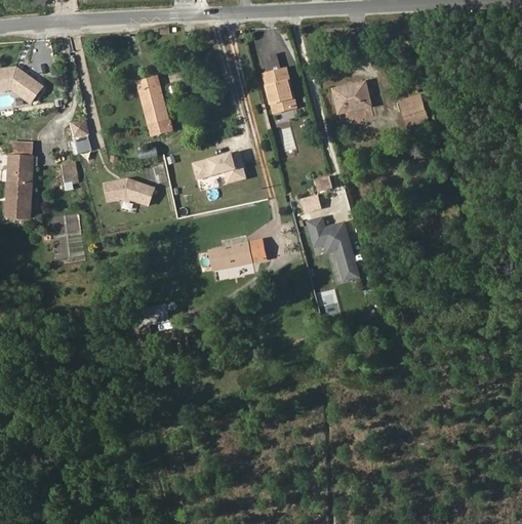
[(40,85),(14,67),(0,69),(0,88),(9,87),(29,102),(40,85)]
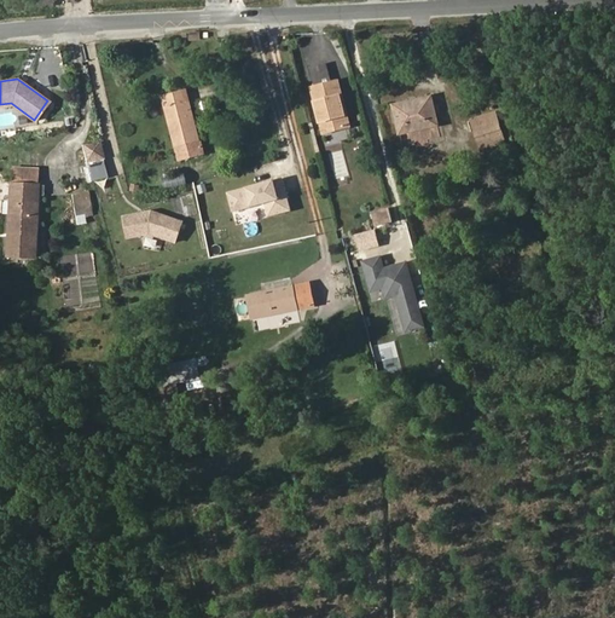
[(346,125),(334,80),(308,86),(320,132),(346,125)]
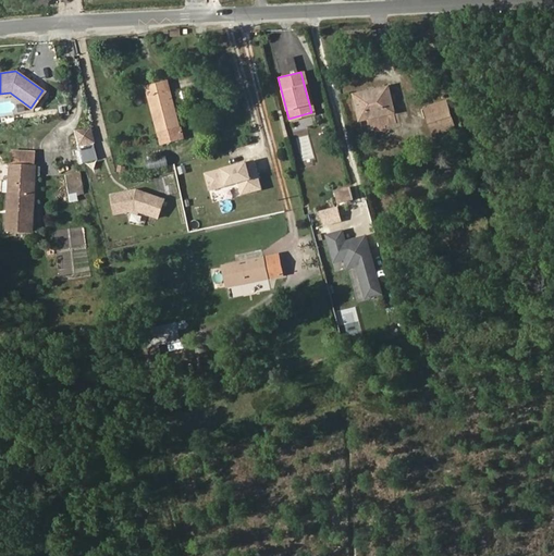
[(180,137),(164,79),(144,85),(159,143),(180,137)]
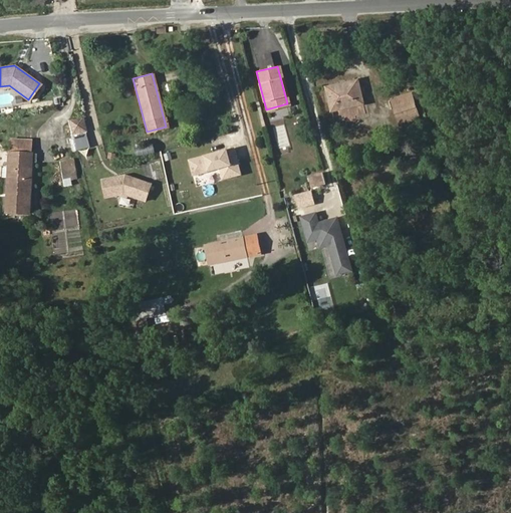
[(357,87),(355,79),(323,86),(329,109),(360,102),(358,93),(357,87)]
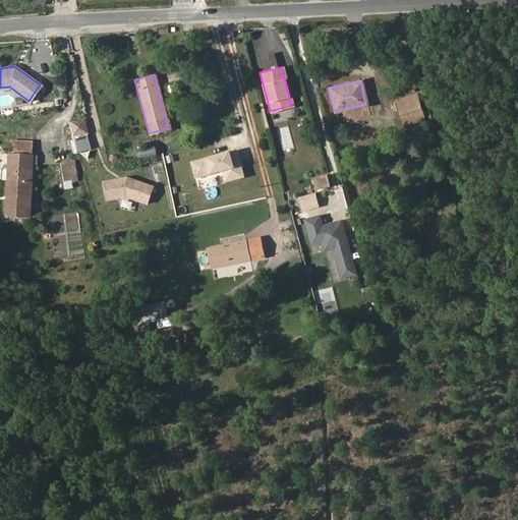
[(422,120),(414,94),(394,100),(402,126),(422,120)]
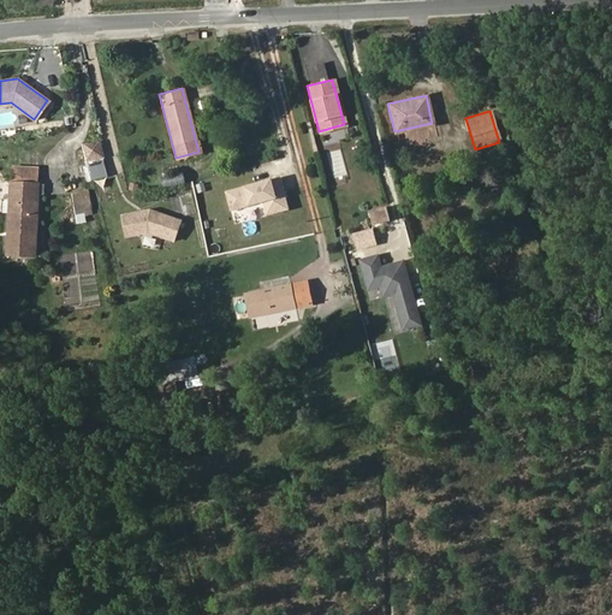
[(36,181),(37,166),(10,165),(9,179),(16,179),(36,181)]
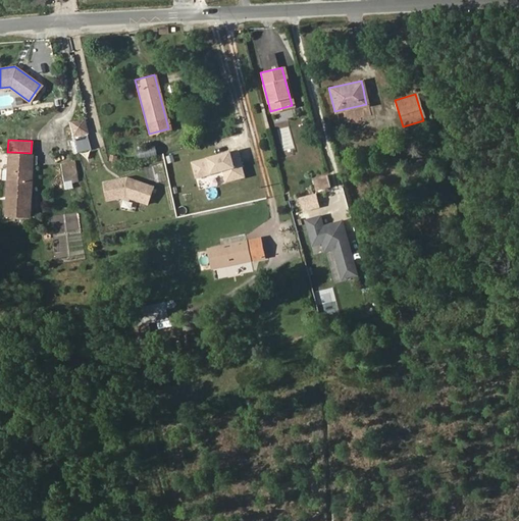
[(138,159),(157,155),(155,145),(136,149),(138,159)]
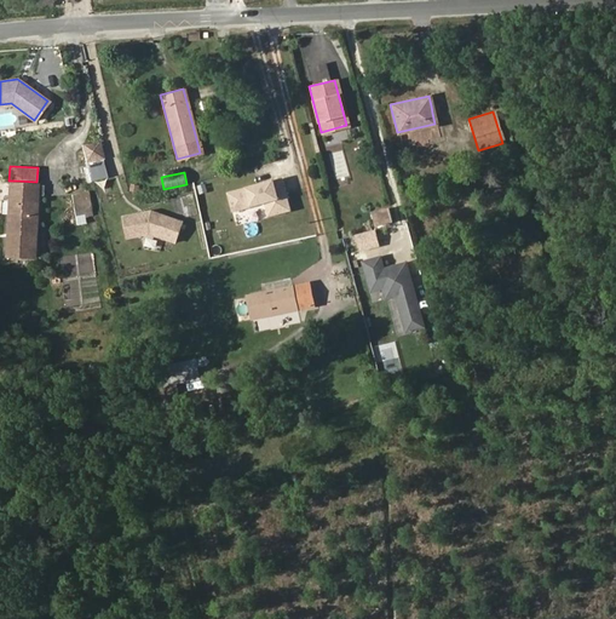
[(260,217),(291,211),(283,178),(225,190),(230,213),(243,211),(245,216),(259,213),(260,217)]
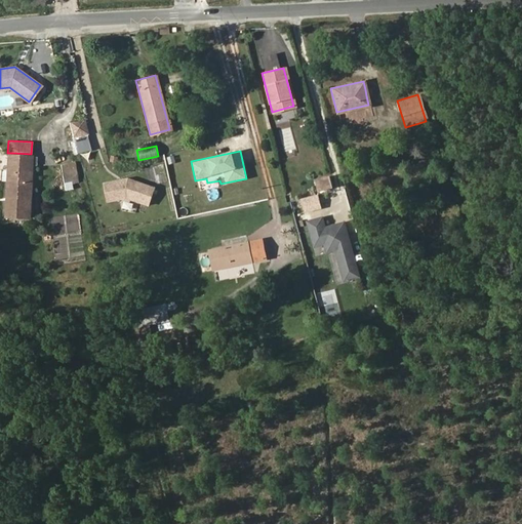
[(28,217),(31,154),(13,153),(12,169),(12,180),(6,179),(4,216),(28,217)]
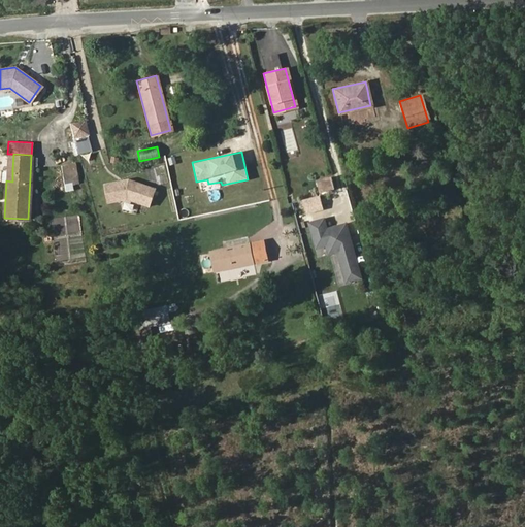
[(76,183),(72,162),(67,163),(70,184),(76,183)]
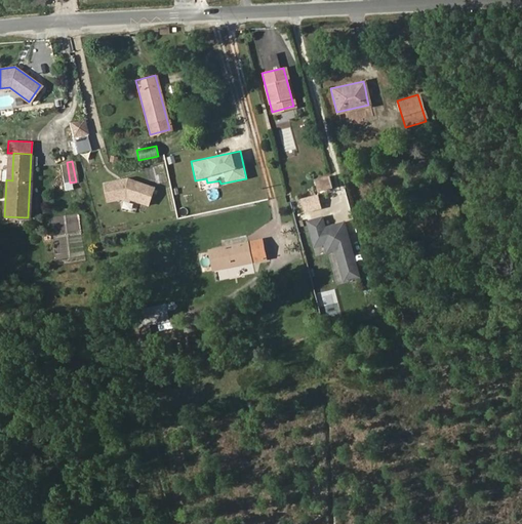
[(70,183),(67,162),(58,163),(63,185),(70,183)]
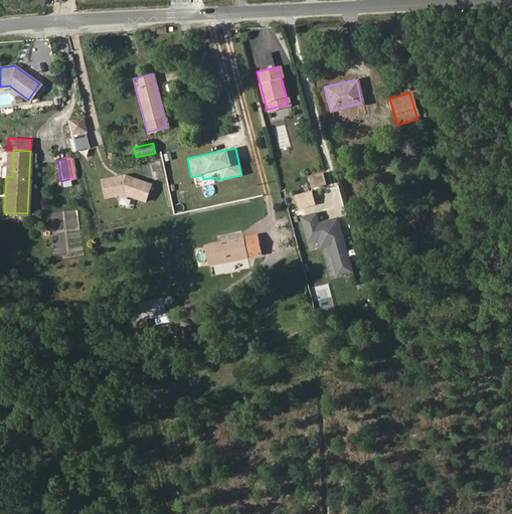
[(12,177),(12,166),(6,165),(2,165),(0,167),(0,176),(6,176),(12,177)]
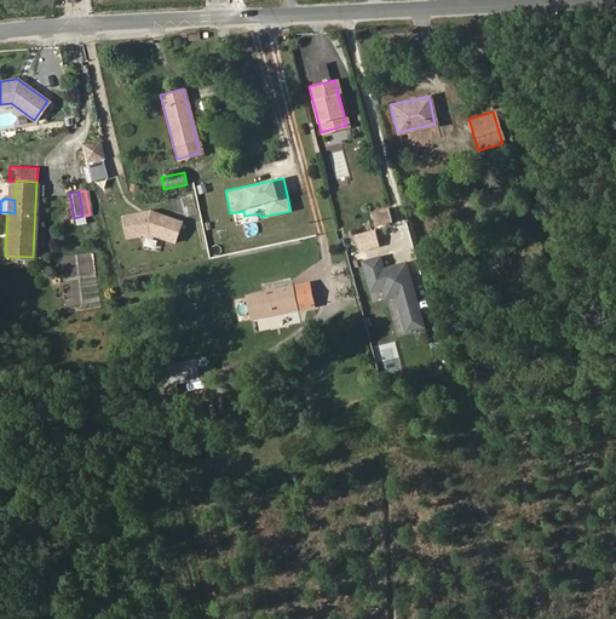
[(373,227),(391,223),(387,205),(369,208),(373,227)]
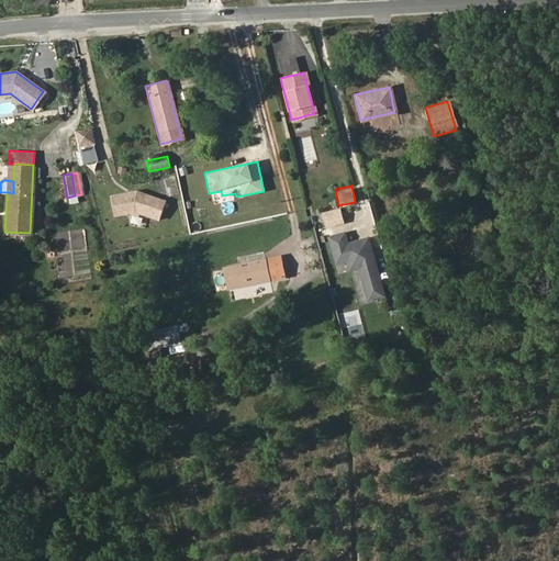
[(109,195),(113,217),(131,213),(160,221),(166,199),(132,190),(109,195)]
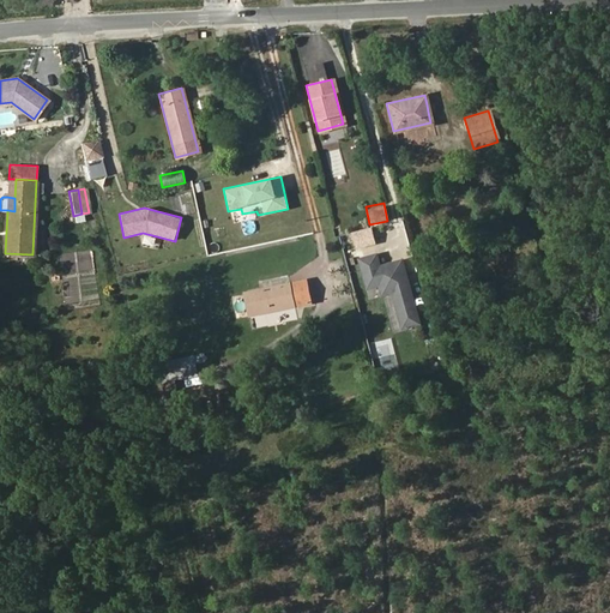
[(372,227),(350,230),(354,247),(375,244),(372,227)]
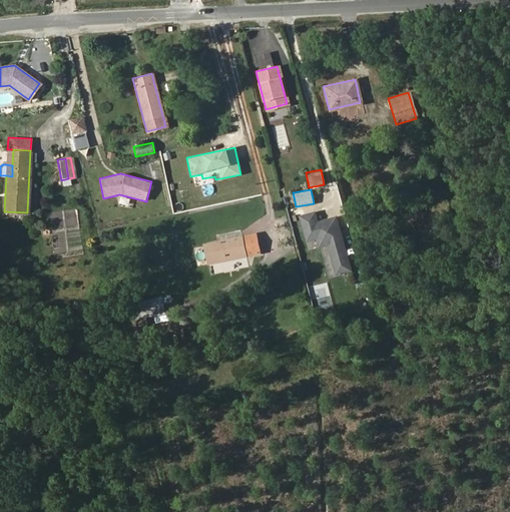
[(348,270),(334,217),(316,222),(313,212),(300,216),(306,239),(316,236),(318,235),(326,240),(327,242),(335,273),(348,270)]
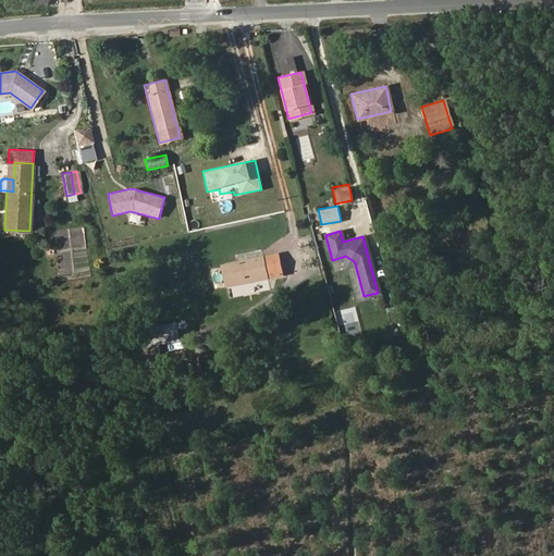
[(281,274),(277,252),(266,255),(267,260),(261,260),(260,256),(220,264),(224,285),(281,274)]
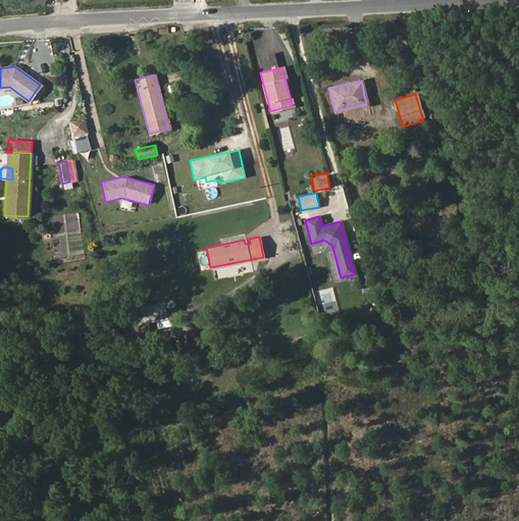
[(332,247),(331,245),(323,240),(321,241),(324,250),(332,247)]
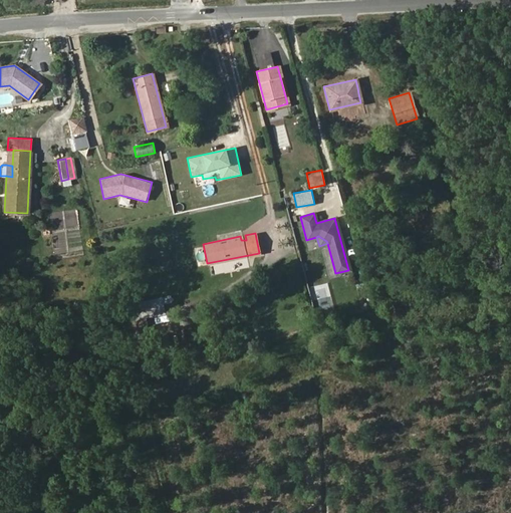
[(17,276),(17,268),(6,269),(7,277),(17,276)]
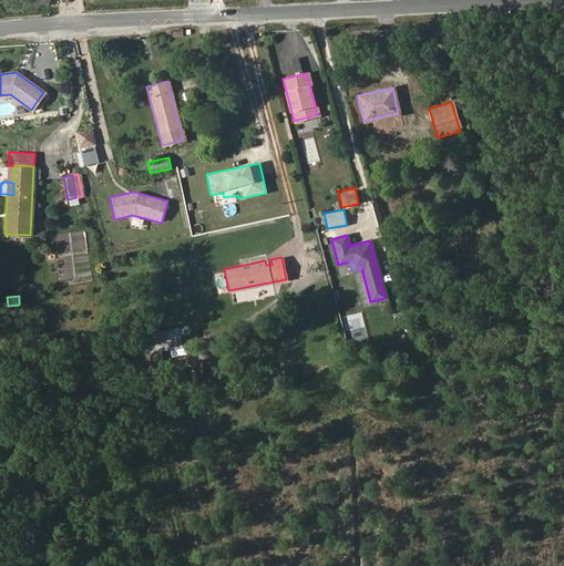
[(183,343),(180,327),(152,335),(155,350),(183,343)]
